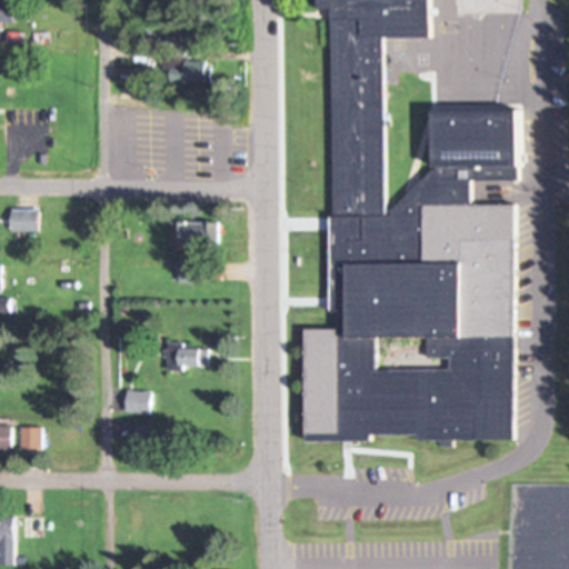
[(322,0),(427,0),(427,35),(381,35),(383,213),(393,213),(393,205),(436,169),(435,111),(515,110),(516,176),(467,177),(468,205),(508,203),(510,438),(421,438),(421,431),(369,432),(369,439),(309,440),(308,330),(341,330),(341,309),(333,310),(330,7),(323,7),(322,0)]
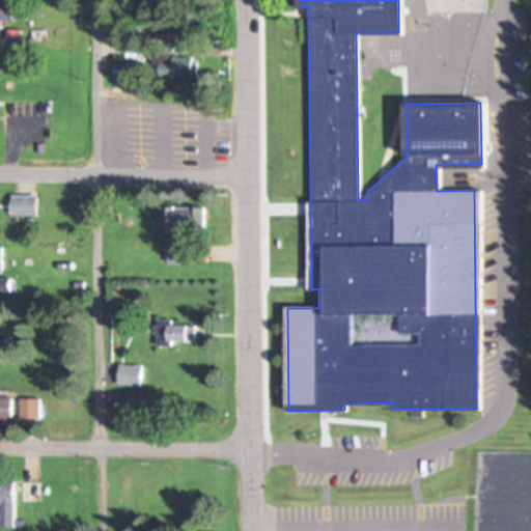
[(12,1),(0,1),(0,19),(12,20),(12,1)]
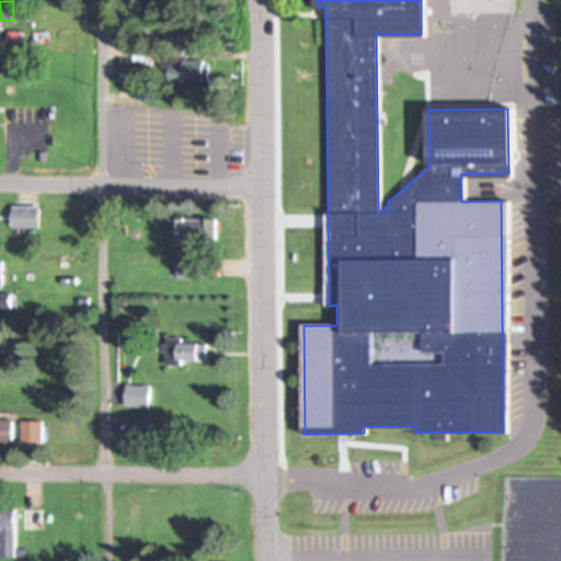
[(161,70),(165,70),(165,80),(202,80),(202,56),(161,56),(161,70)]
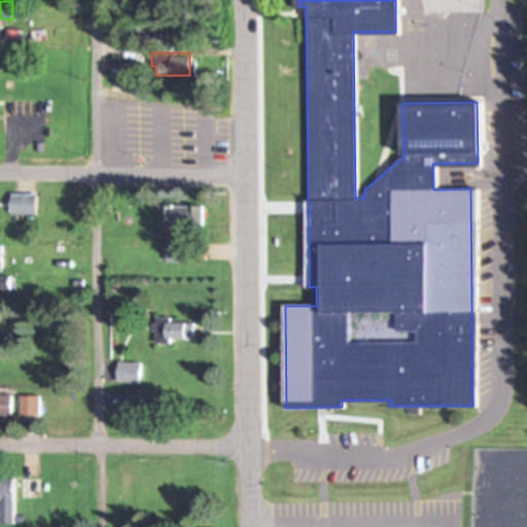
[(35,192),(10,192),(10,215),(35,215),(35,192)]
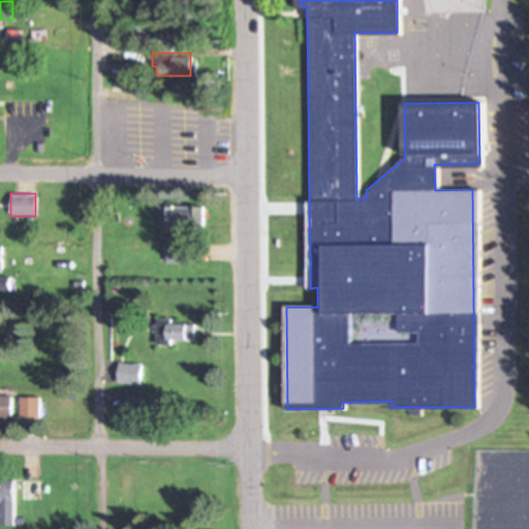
[(161,207),(161,230),(193,230),(193,207),(161,207)]
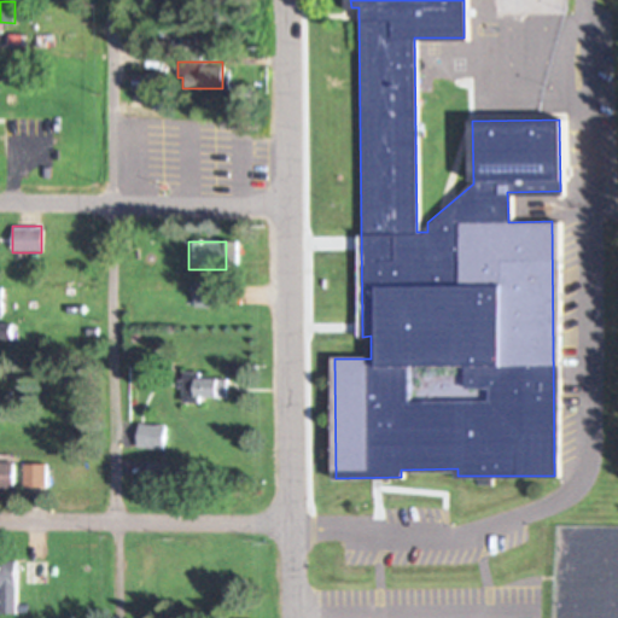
[(194,308),(219,308),(219,283),(194,283),(194,308)]
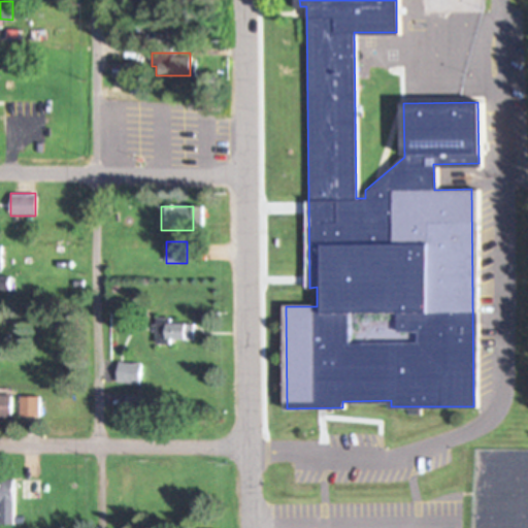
[(7,276),(0,276),(0,290),(9,289),(7,276)]
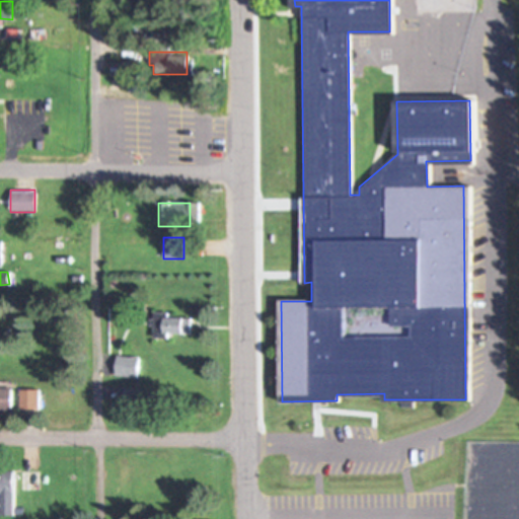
[(191,314),(152,314),(152,336),(191,336),(191,314)]
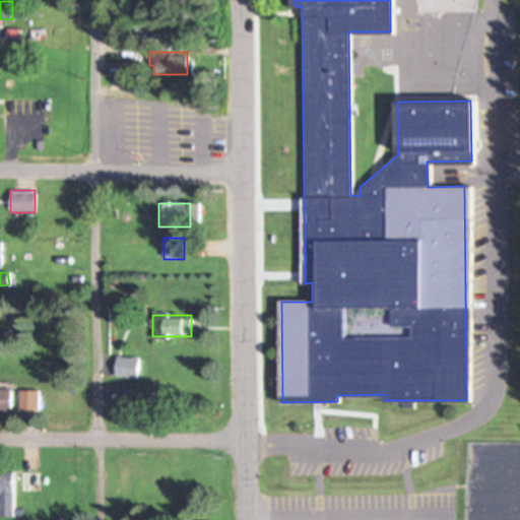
[(136,356),(114,356),(114,377),(136,377),(136,356)]
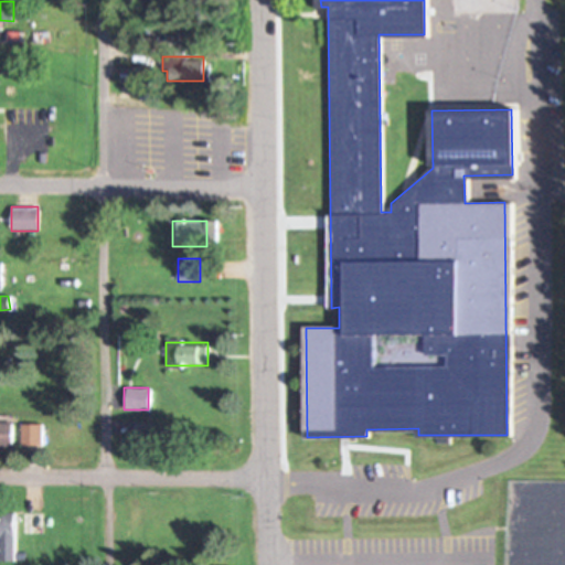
[(0,446),(11,447),(11,422),(0,422),(0,446)]
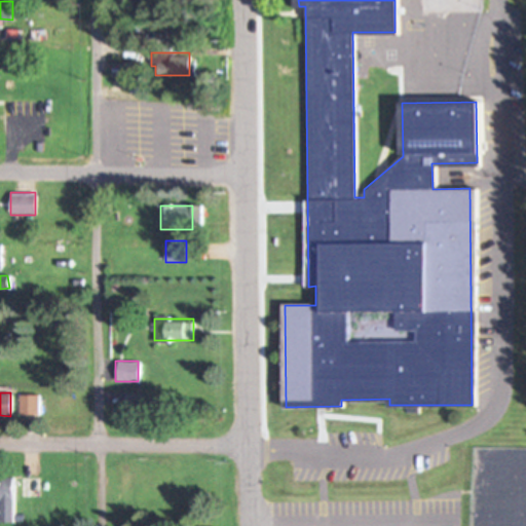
[(38,395),(19,395),(19,415),(38,415),(38,395)]
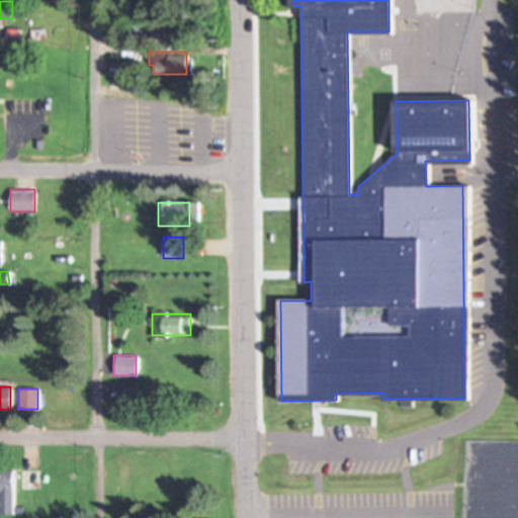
[(0,515),(13,515),(13,469),(0,469),(0,492),(0,515)]
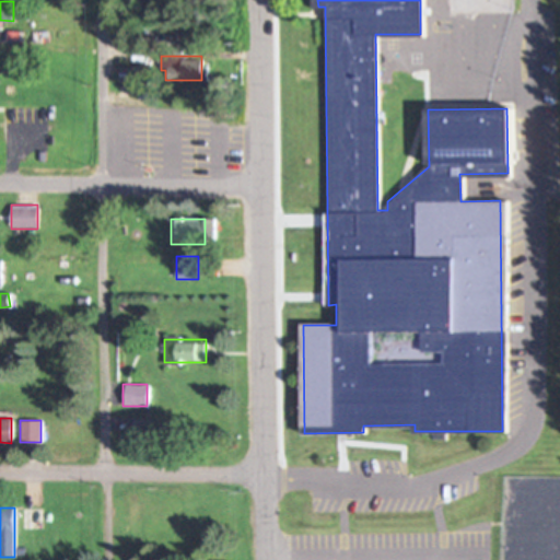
[(41,509),(21,509),(21,529),(41,529),(41,509)]
